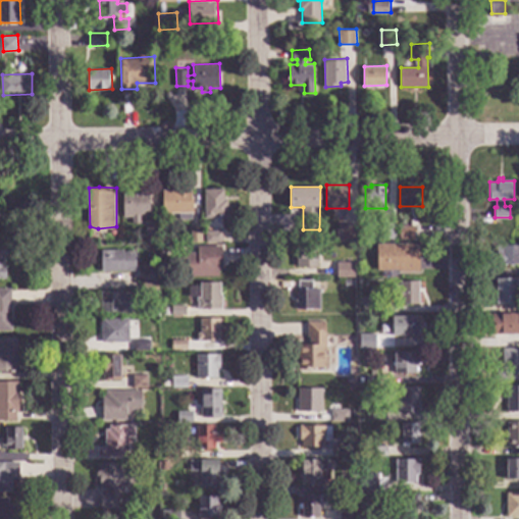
[(193,197),(194,197),(194,212),(193,212),(193,218),(178,218),(178,212),(163,212),(163,189),(193,189),(193,197)]
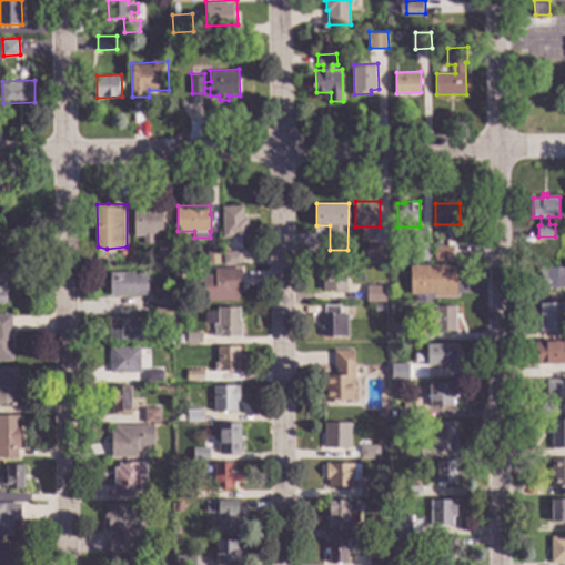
[(244,215),(248,215),(248,234),(240,234),(240,241),(233,241),(233,236),(223,236),(223,205),(244,205),(244,215)]
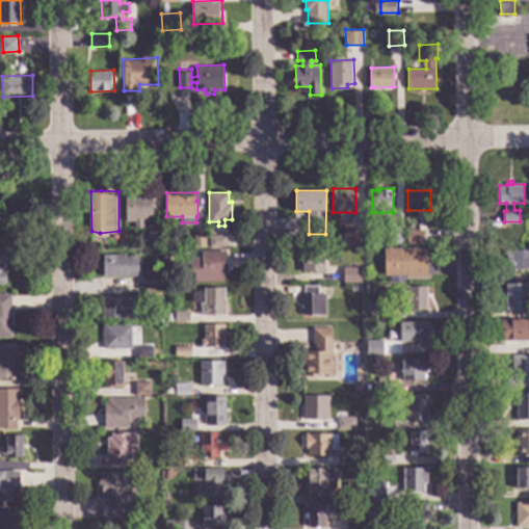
[(154,220),(143,220),(143,227),(135,227),(135,220),(126,220),(126,193),(154,193),(154,220)]
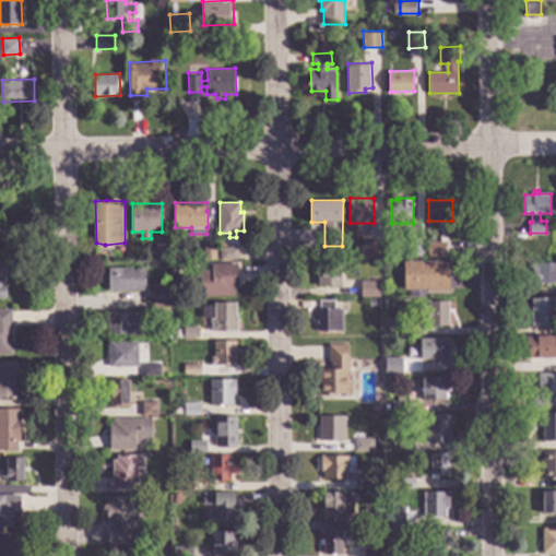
[(424,255),(409,255),(409,239),(424,239),(424,255)]
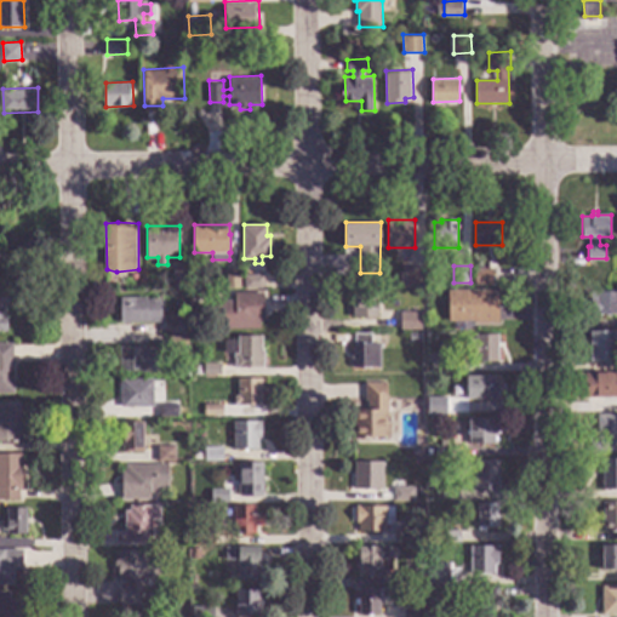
[(427,286),(405,286),(405,267),(426,267),(427,286)]
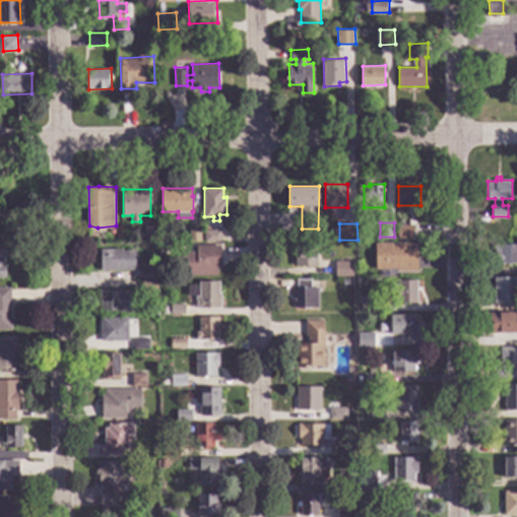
[(201,241),(190,241),(190,224),(201,224),(201,241)]
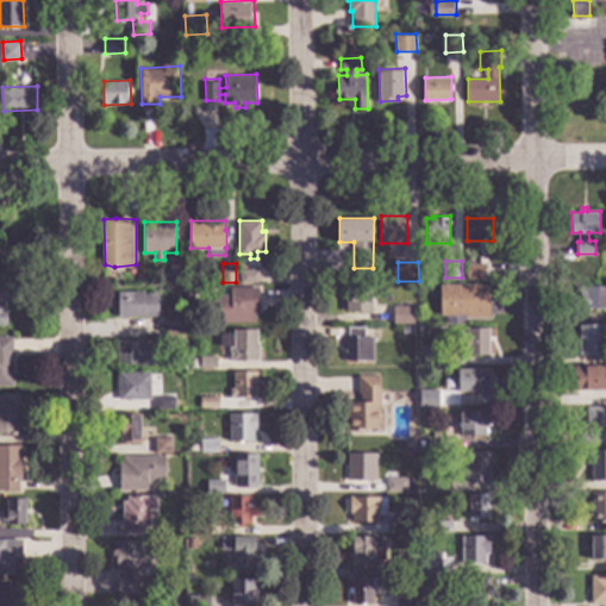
[(483,279),(467,279),(467,263),(483,263),(483,279)]
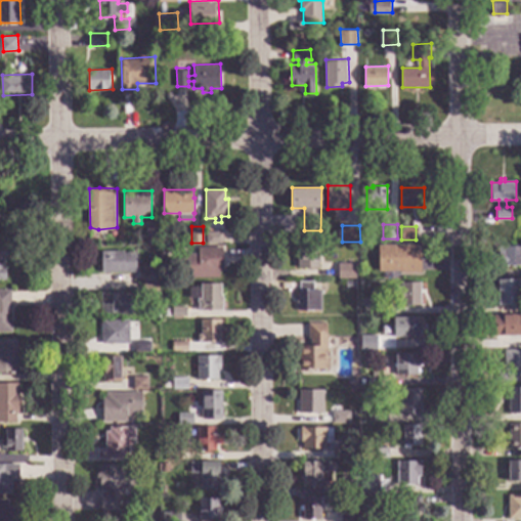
[(160,244),(147,244),(147,227),(160,227),(160,244)]
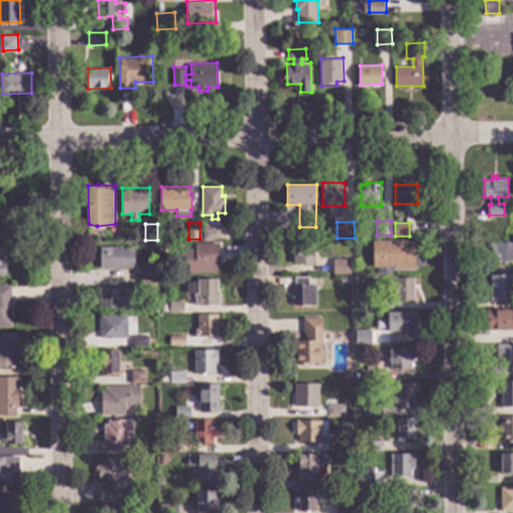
[(221,239),(204,239),(204,228),(221,228),(221,239)]
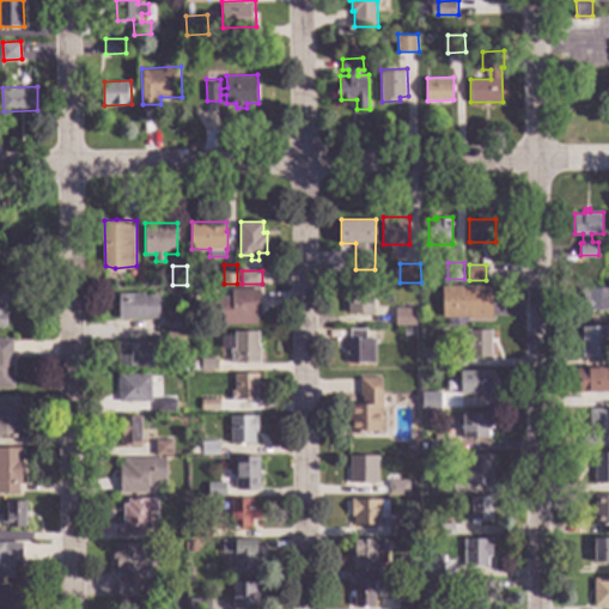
[(487,293),(493,293),(493,318),(468,318),(468,316),(443,316),(443,285),(487,285),(487,293)]
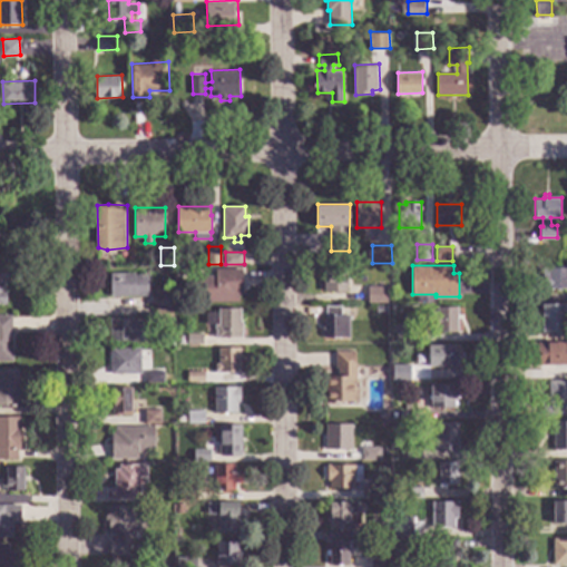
[(348,292),(325,292),(325,267),(348,267),(348,292)]
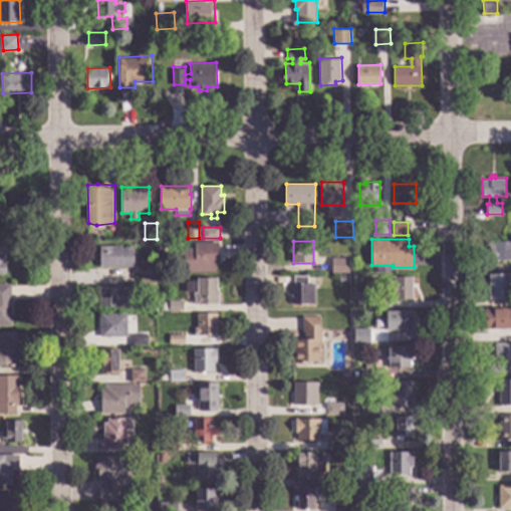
[(510,259),(490,259),(489,241),(510,241),(510,259)]
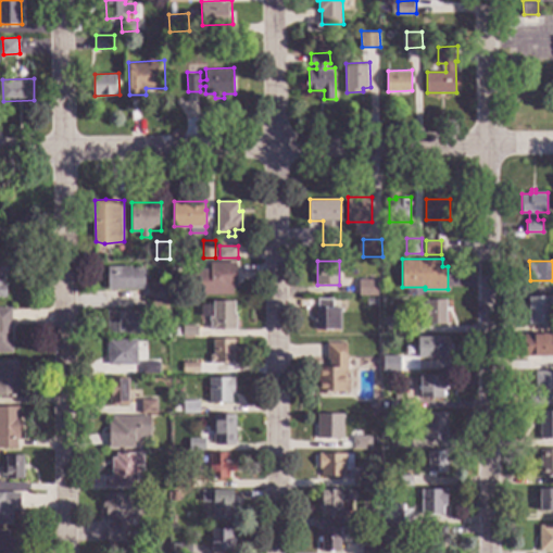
[(237,286),(234,287),(234,293),(196,294),(196,267),(211,267),(211,262),(236,262),(237,286)]
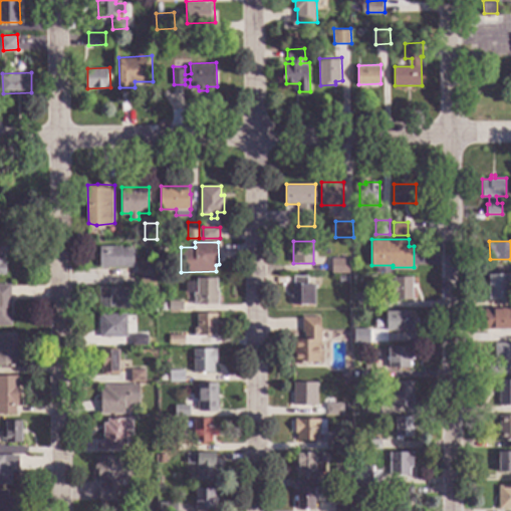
[(122,247),(135,247),(135,265),(100,266),(100,246),(122,246),(122,247)]
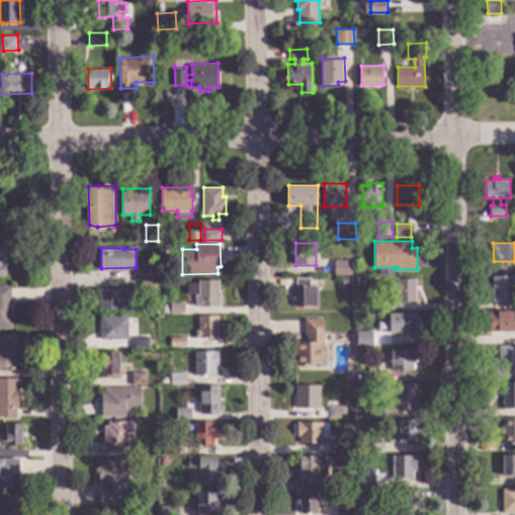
[(353,274),(334,274),(334,260),(353,260),(353,274)]
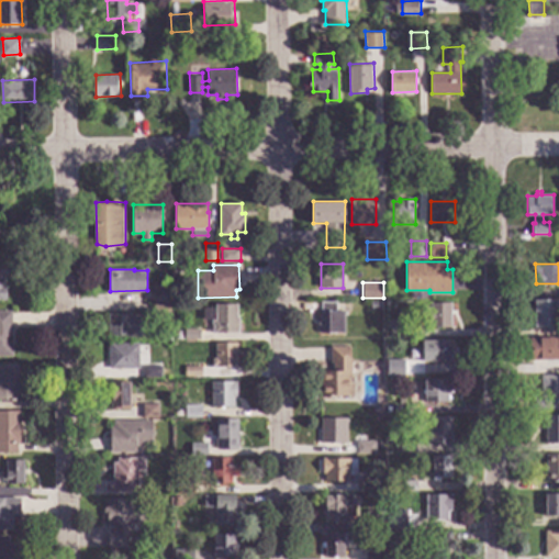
[(171,301),(154,301),(154,289),(171,289),(171,301)]
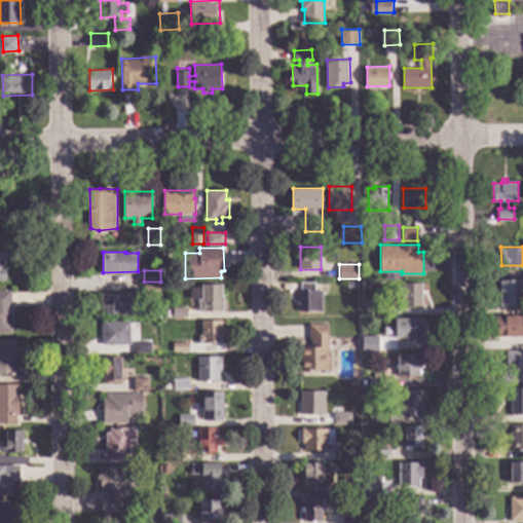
[(522,304),(502,304),(502,278),(522,278),(522,304)]
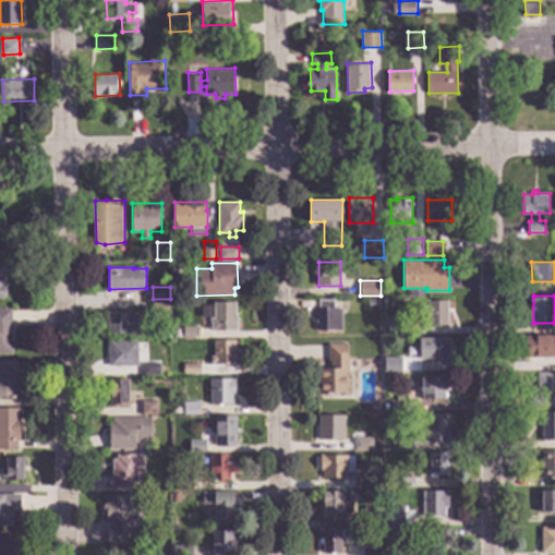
[(334,308),(342,308),(342,329),(320,329),(320,299),(334,299),(334,308)]
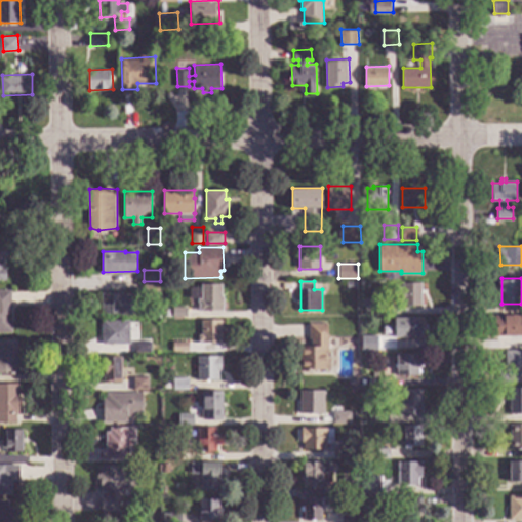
[(160,299),(148,299),(148,293),(144,293),(144,282),(160,282),(160,299)]
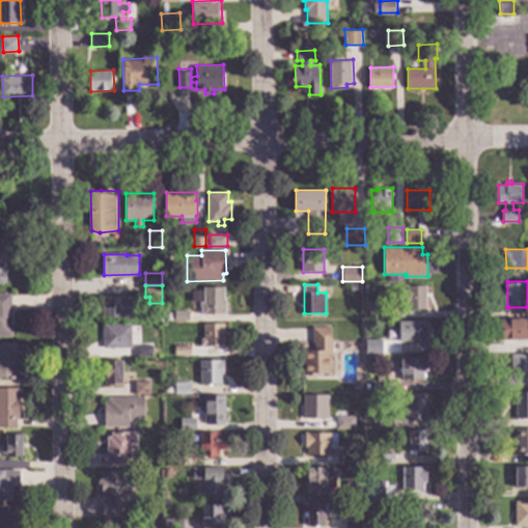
[(225,313),(201,313),(201,303),(204,303),(204,286),(224,285),(225,313)]
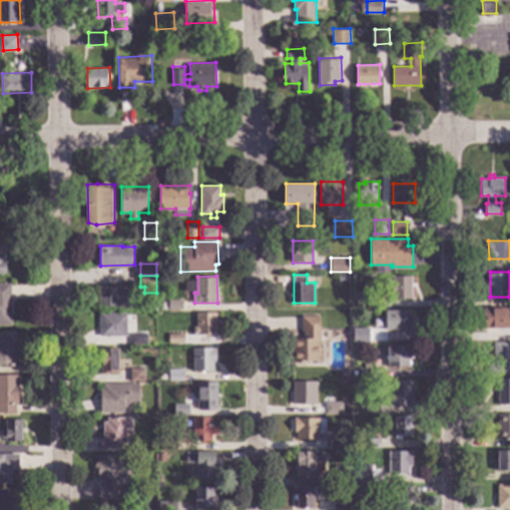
[(413,298),(393,299),(393,291),(387,291),(387,280),(393,280),(393,276),(413,276),(413,298)]
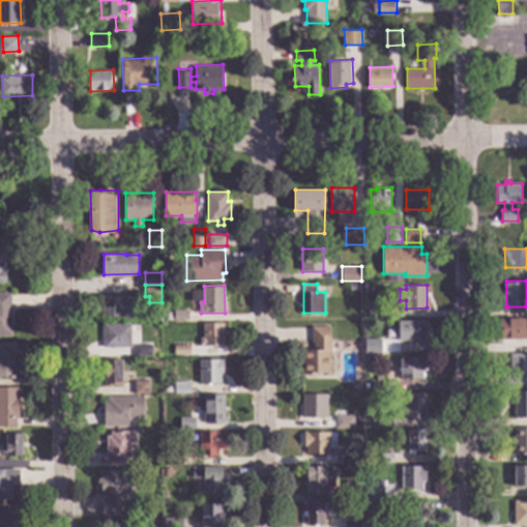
[(11,335),(0,335),(0,292),(11,292),(11,335)]
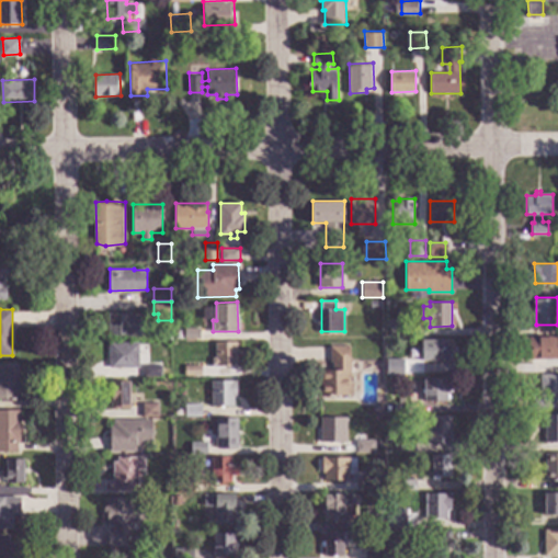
[(133,314),(145,314),(146,336),(128,336),(128,333),(110,333),(110,312),(133,312),(133,314)]
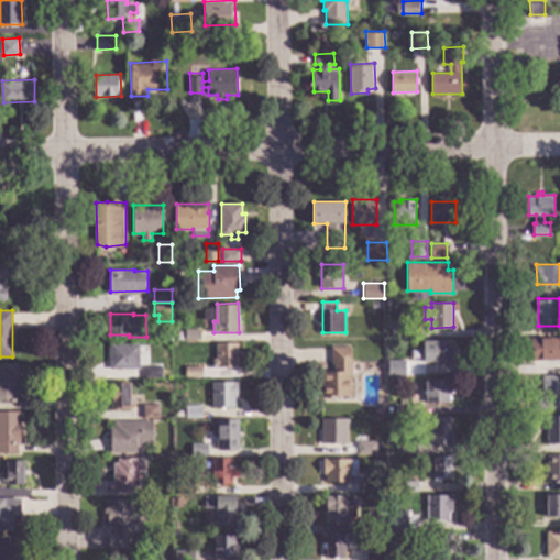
[(409,336),(392,337),(392,319),(408,319),(409,336)]
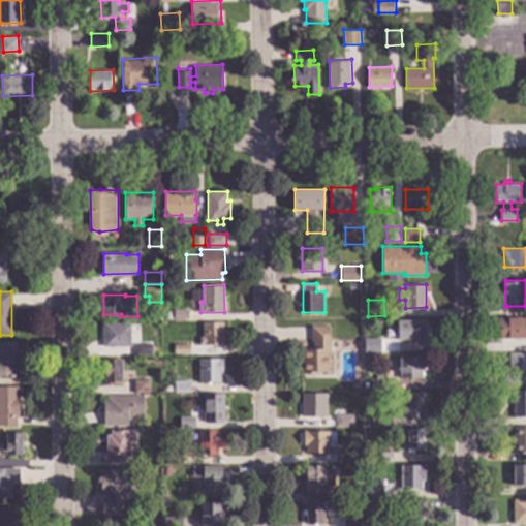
[(189,317),(174,318),(174,308),(189,308),(189,317)]
